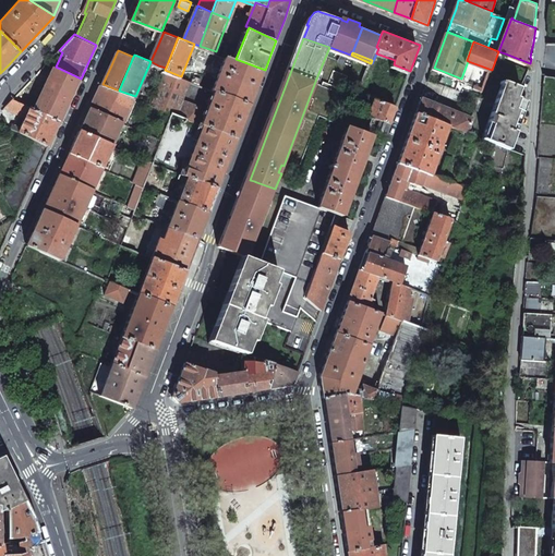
[(222,67),(214,89),(216,91),(251,104),(257,87),(265,70),(236,59),(227,56),(222,67)]
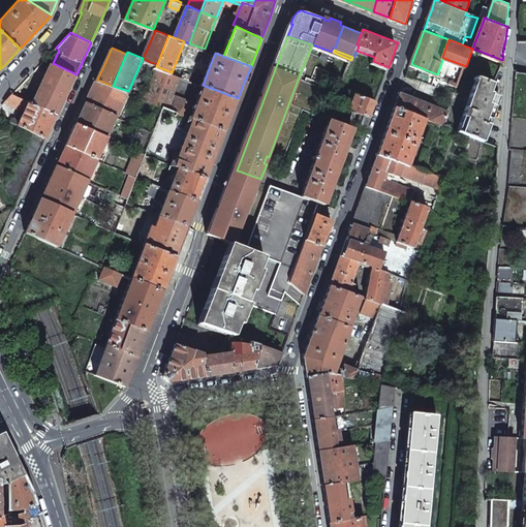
[(150,62),(147,69),(154,72),(156,66),(157,64),(150,62)]
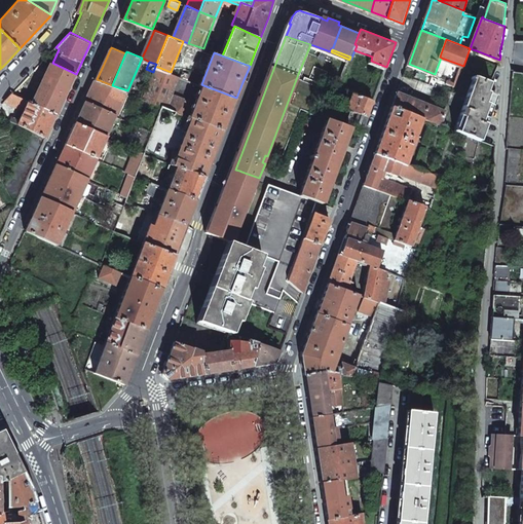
[(43,82),(34,102),(59,113),(76,74),(52,63),(43,82)]
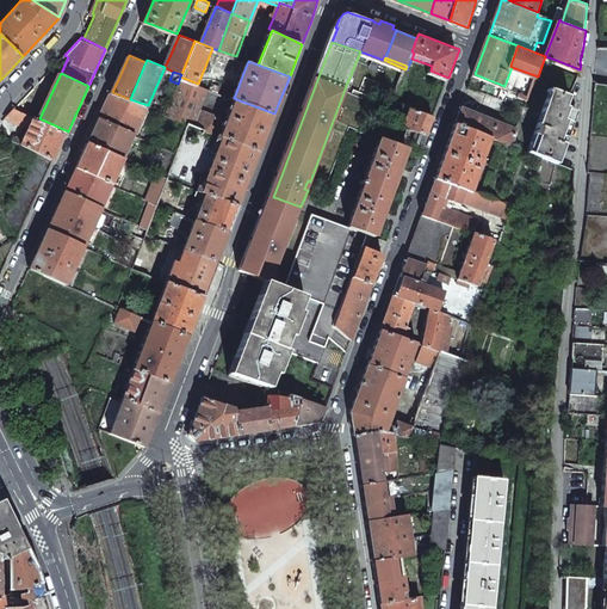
[(357,86),(355,90),(375,97),(378,88),(379,88),(383,80),(367,74),(361,88),(357,86)]
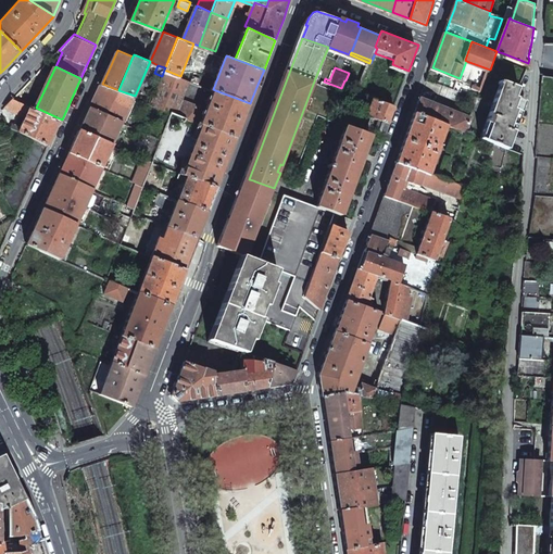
[(153,97),(151,102),(173,111),(188,116),(196,120),(203,122),(209,108),(183,98),(190,79),(180,76),(164,70),(162,76),(153,97)]
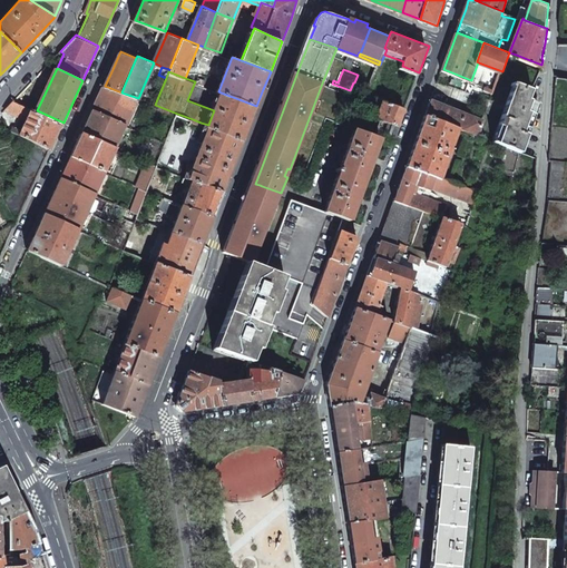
[(541,101),(534,99),(534,98),(530,97),(534,88),(517,81),(515,80),(514,84),(515,85),(495,140),(524,150),(530,131),(541,101)]
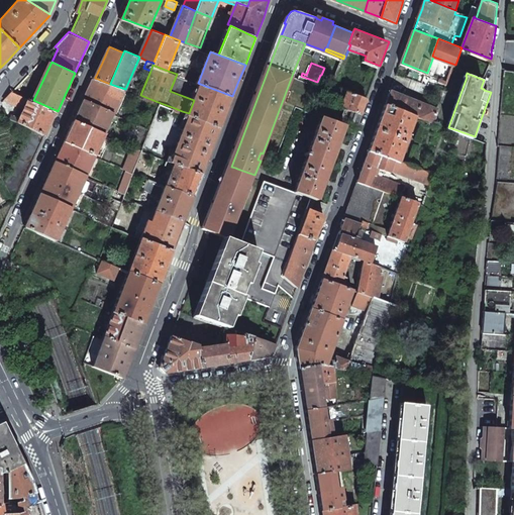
[(90,88),(85,99),(115,112),(125,89),(110,84),(95,78),(90,88)]
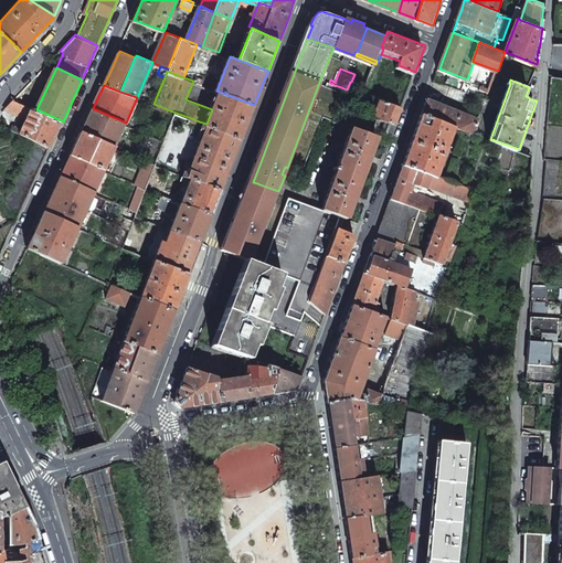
[(212,109),(207,124),(208,125),(242,138),(248,121),(254,105),(219,92),(212,109)]
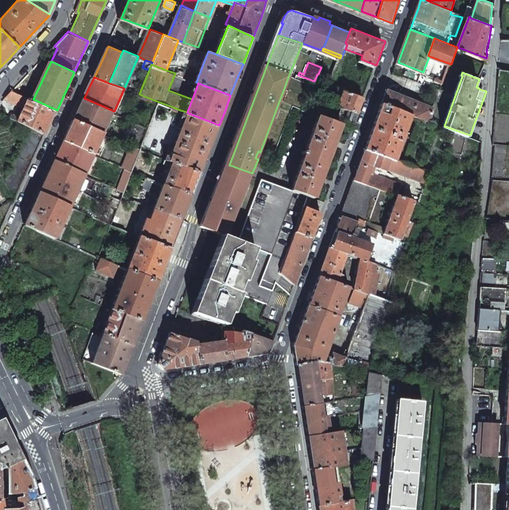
[(125,86),(124,88),(139,94),(141,89),(129,84),(128,86),(125,86)]
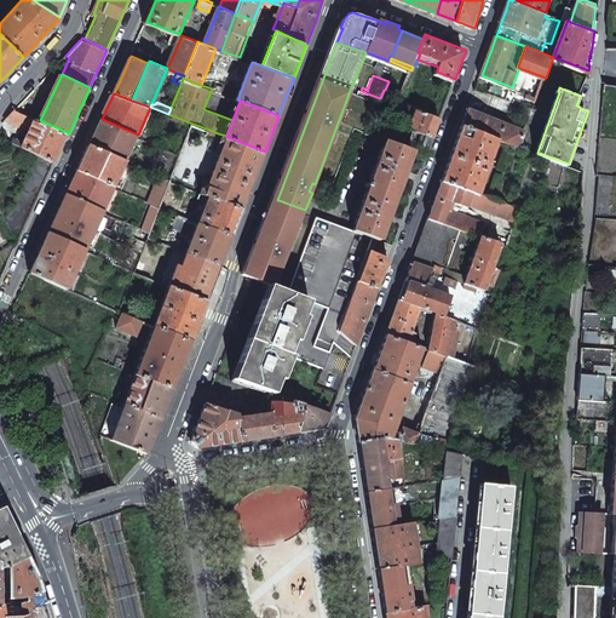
[(470,108),(464,125),(501,138),(520,146),(527,130),(470,108)]
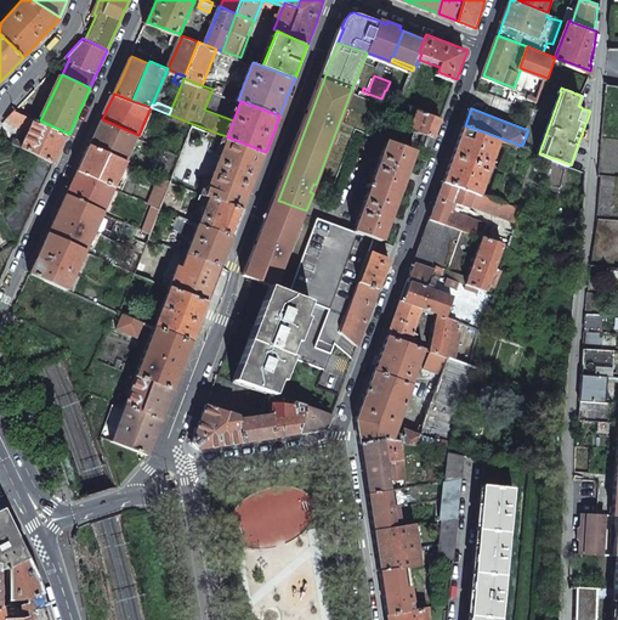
[(26,125),(32,128),(37,118),(17,110),(7,118),(22,125),(26,125)]
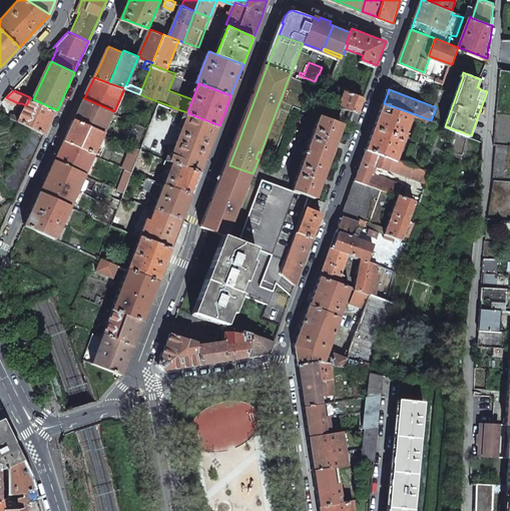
[(346,90),(341,106),(343,107),(360,113),(362,105),(365,97),(346,90)]
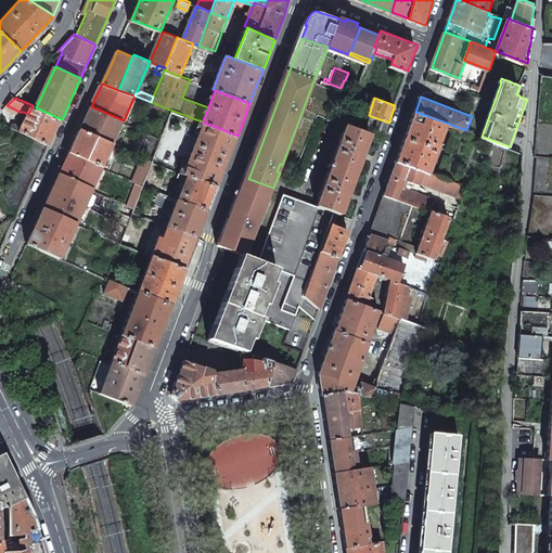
[(34,137),(50,144),(55,131),(62,119),(36,107),(33,105),(28,114),(20,130),(34,137)]
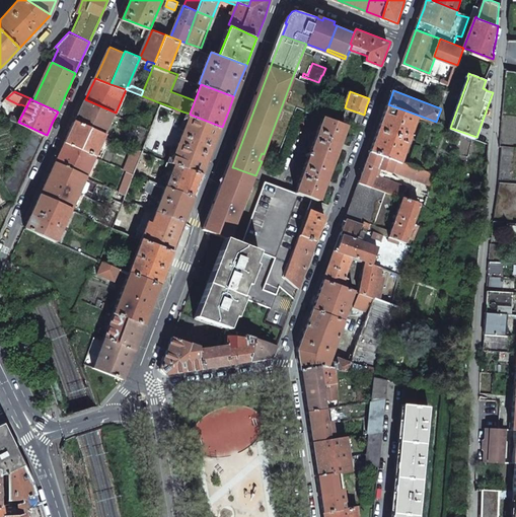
[(80,109),(76,120),(106,134),(116,113),(85,99),(80,109)]
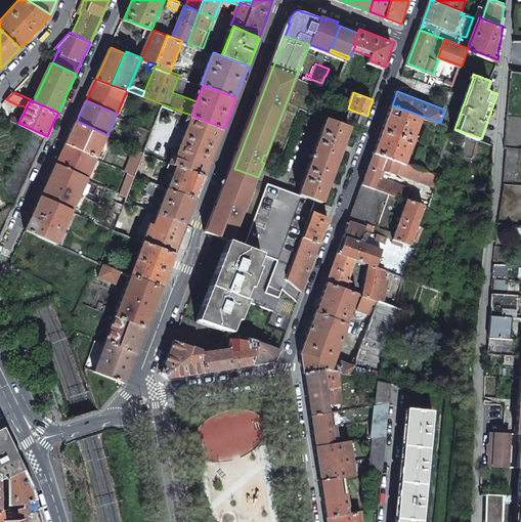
[(153,130),(144,151),(159,157),(177,110),(163,104),(153,130)]
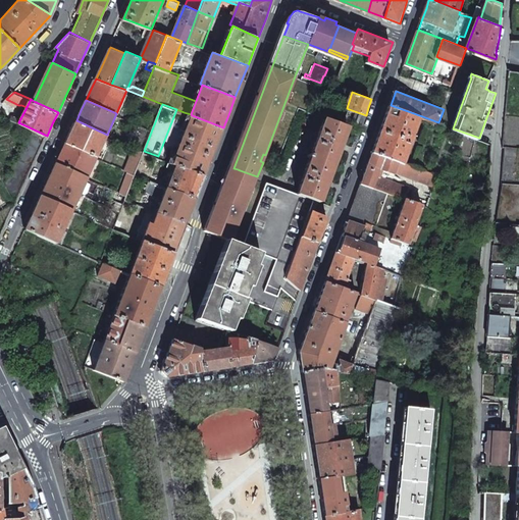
[(391,105),(374,151),(385,155),(406,162),(422,116),(391,105)]
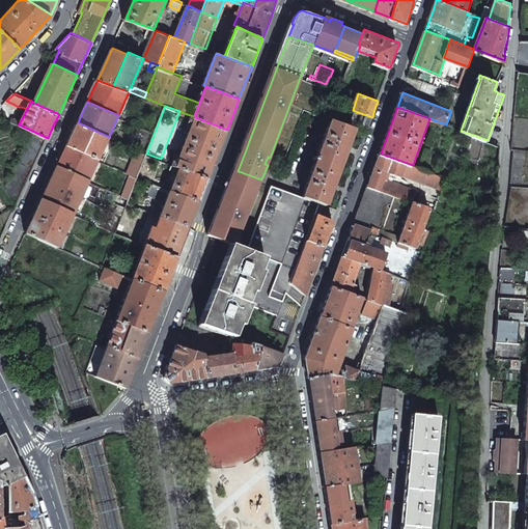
[(355,111),(352,120),(359,122),(368,127),(370,121),(372,117),(355,111)]
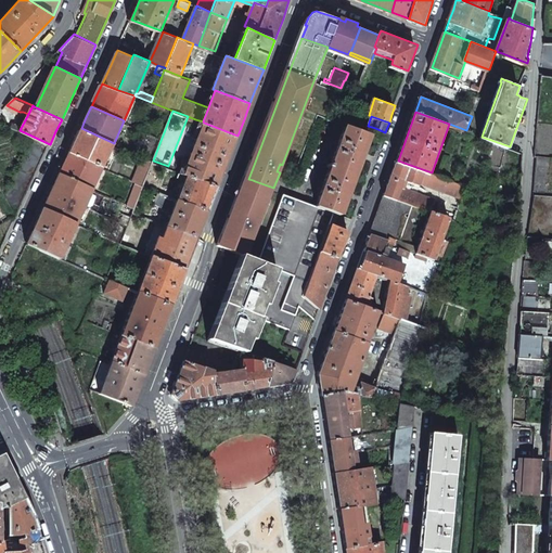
[(180,167),(178,170),(184,172),(189,174),(218,185),(228,161),(238,136),(204,123),(203,121),(195,119),(193,123),(202,127),(187,169),(180,167)]
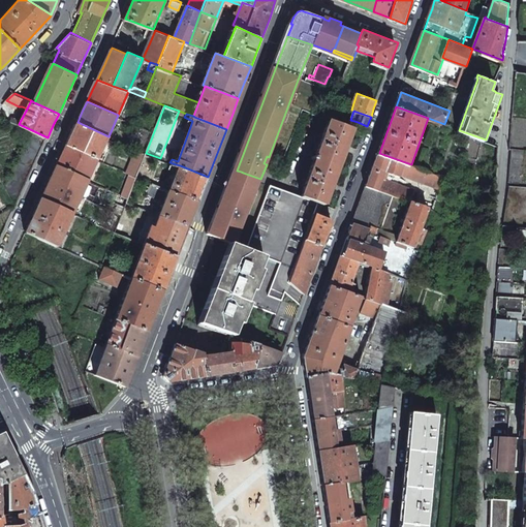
[(306,187),(304,195),(320,200),(326,203),(332,186),(336,188),(338,182),(334,181),(340,164),(345,149),(349,151),(351,145),(347,143),(353,126),(331,118),(328,126),(325,132),(322,131),(318,142),(321,143),(319,149),(317,155),(315,154),(314,157),(316,158),(314,164),(314,163),(311,171),(309,169),(305,179),(308,180),(306,187)]
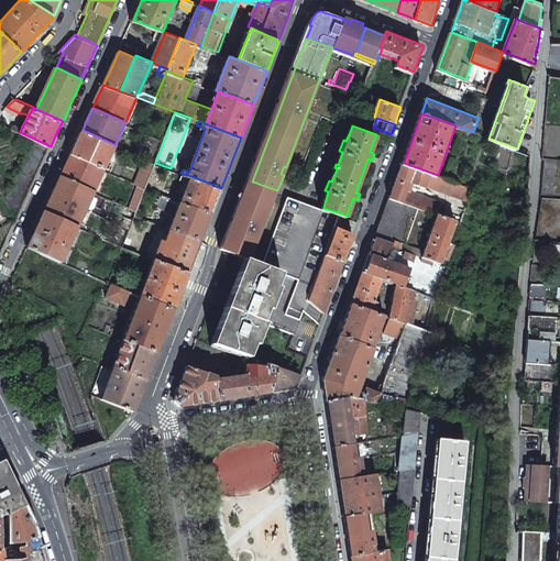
[(77,141),(72,153),(105,168),(116,145),(83,130),(77,141)]
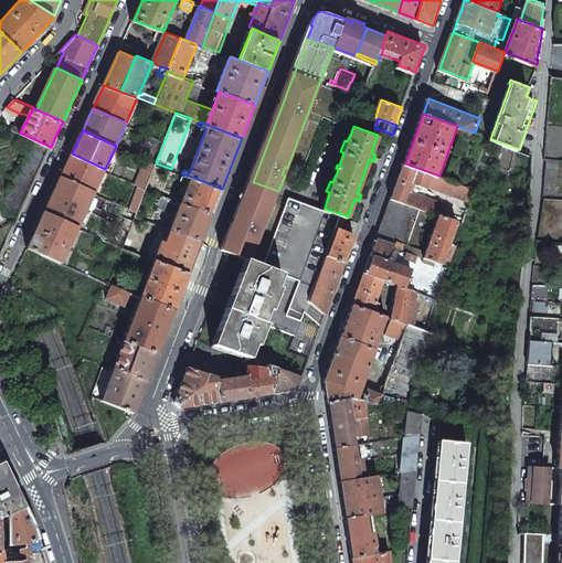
[(8,198),(18,218),(51,147),(34,139),(20,170),(8,198)]
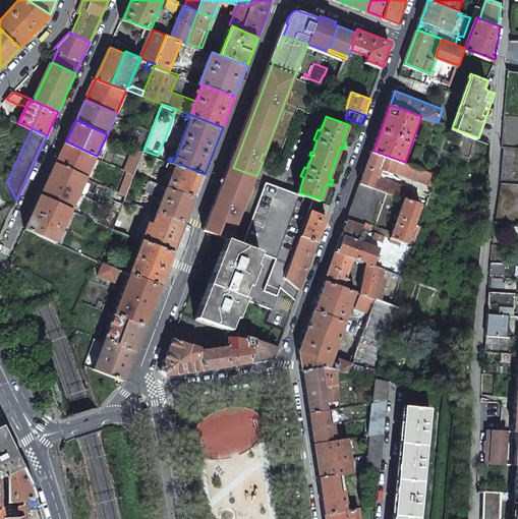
[(62,152),(57,162),(88,176),(97,156),(66,141),(62,152)]
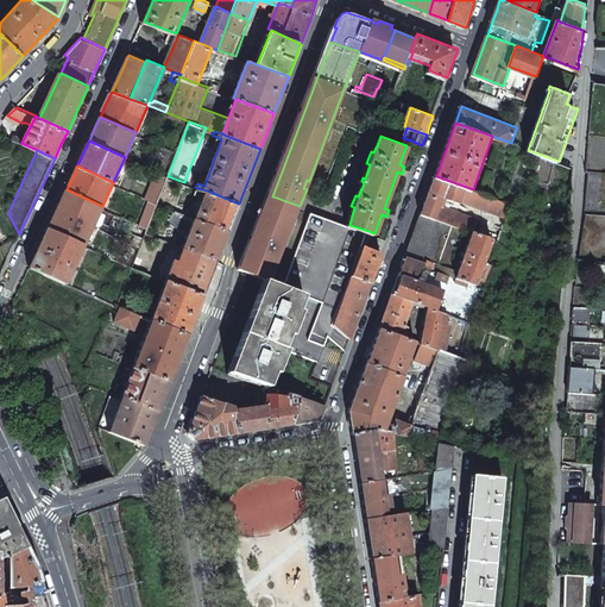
[(604,210),(604,170),(591,169),(588,208),(604,210)]
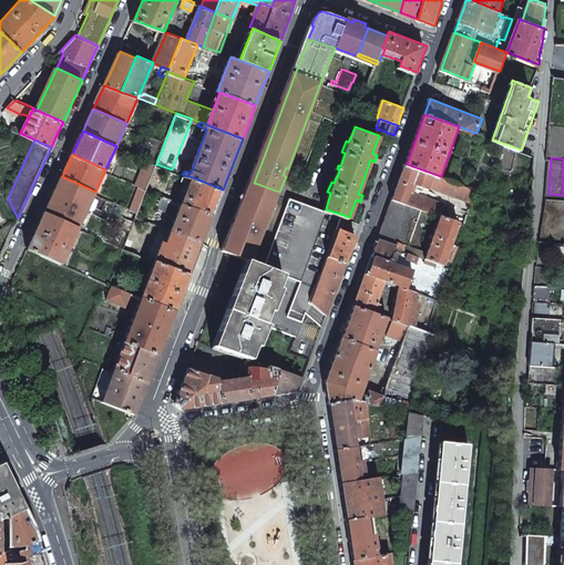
[(146,188),(156,164),(147,160),(139,184),(141,185),(146,188)]
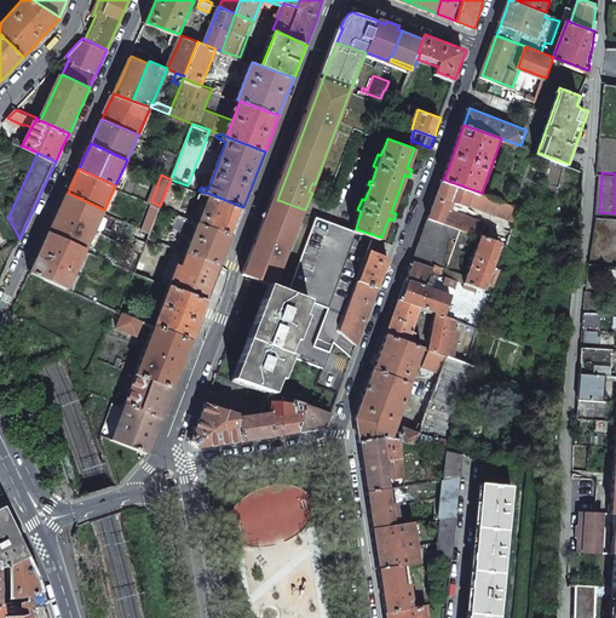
[(171,179),(160,206),(180,213),(190,187),(188,186),(171,179)]
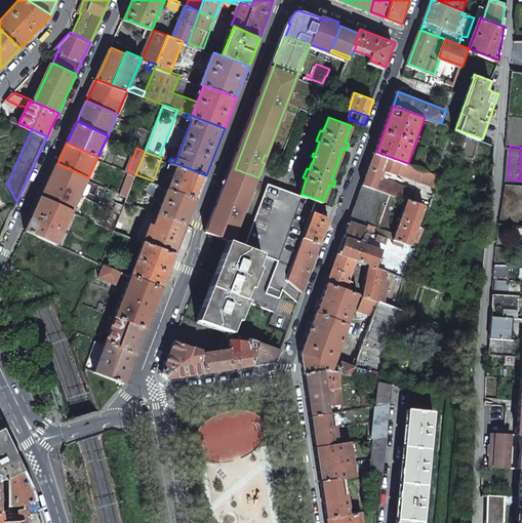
[(376,152),(365,184),(376,188),(380,176),(384,169),(388,156),(376,152)]
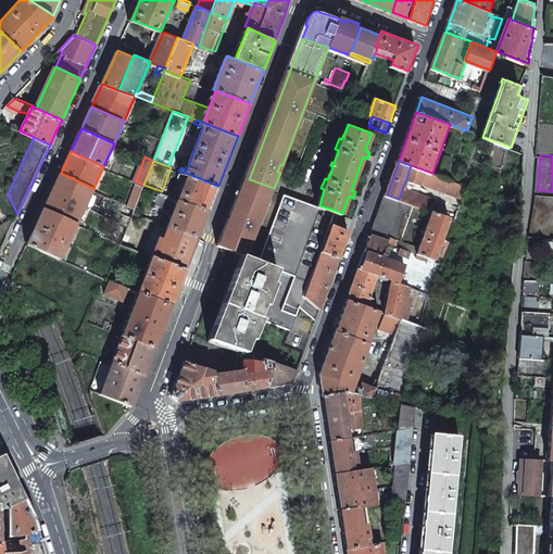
[(411,165),(406,179),(422,185),(423,183),(465,198),(469,186),(432,173),(411,165)]
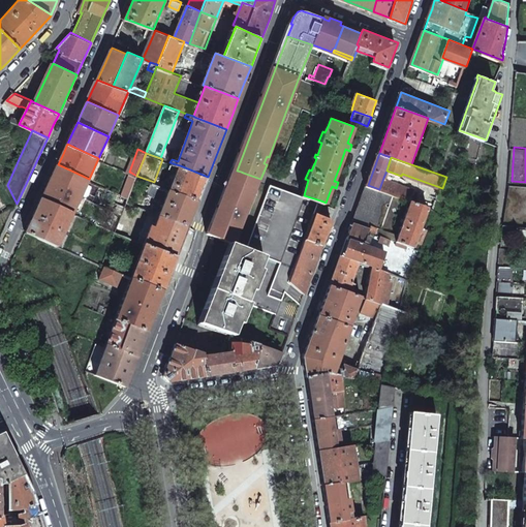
[(51,181),(42,197),(74,212),(89,179),(58,164),(51,181)]
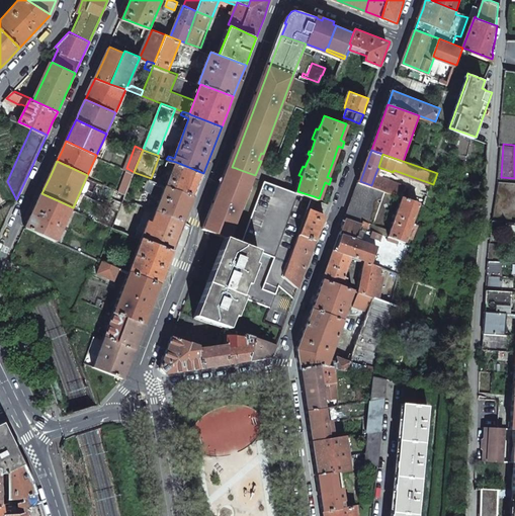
[(176,162),(167,184),(195,195),(199,184),(203,173),(176,162)]
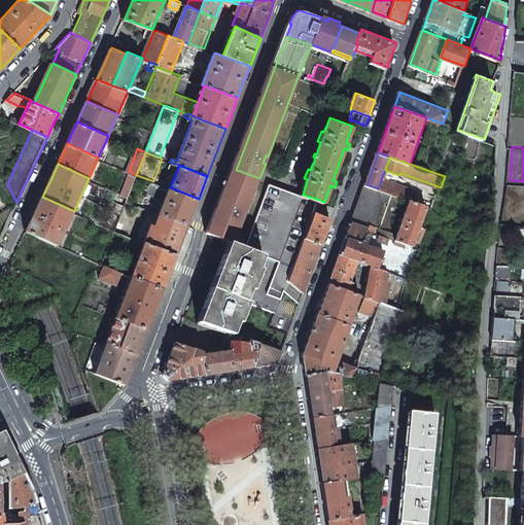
[(229,189),(220,208),(224,210),(226,211),(245,217),(259,178),(242,172),(240,171),(236,170),(229,189)]
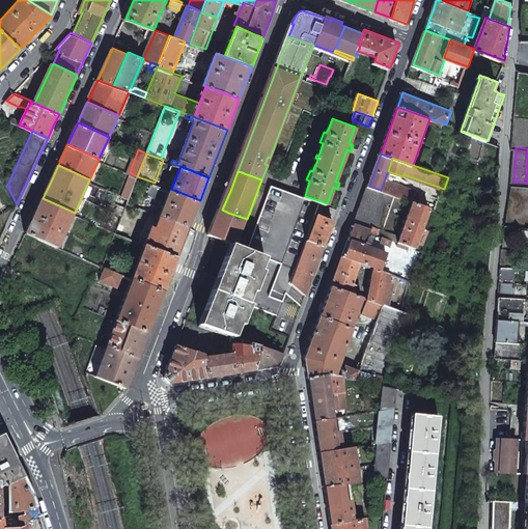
[(132,173),(123,195),(129,198),(137,176),(132,173)]
